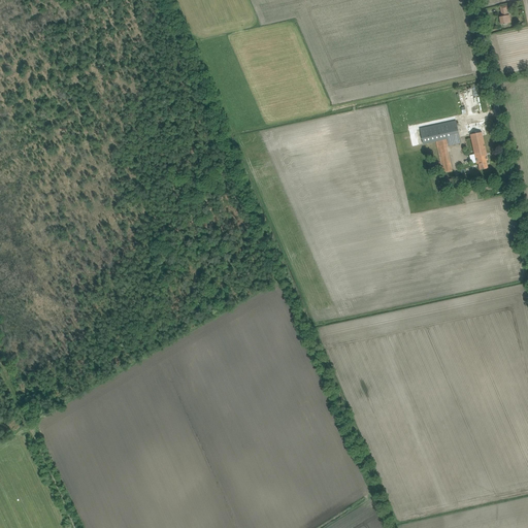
[(509,14),(507,15),(506,10),(508,10),(507,5),(500,7),(502,17),(499,18),(501,25),(512,23),(509,14)]
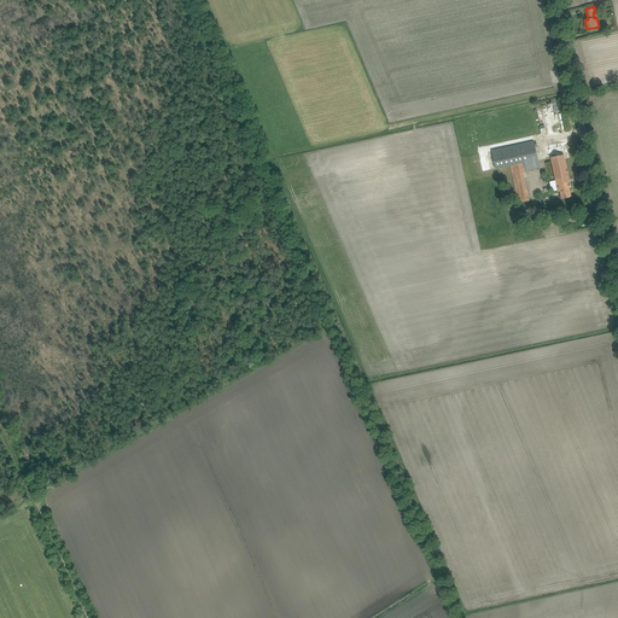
[(534,141),(528,143),(491,151),(495,169),(511,167),(518,203),(530,200),(523,170),(525,170),(525,172),(540,168),(534,141)]
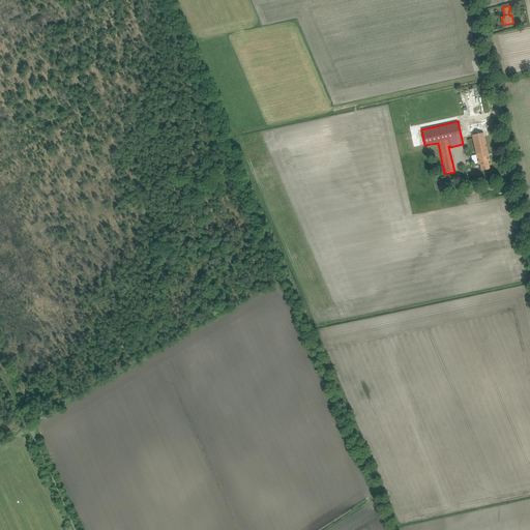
[(483,133),(472,135),(478,165),(480,165),(481,171),(490,169),(488,162),(490,160),(483,133)]
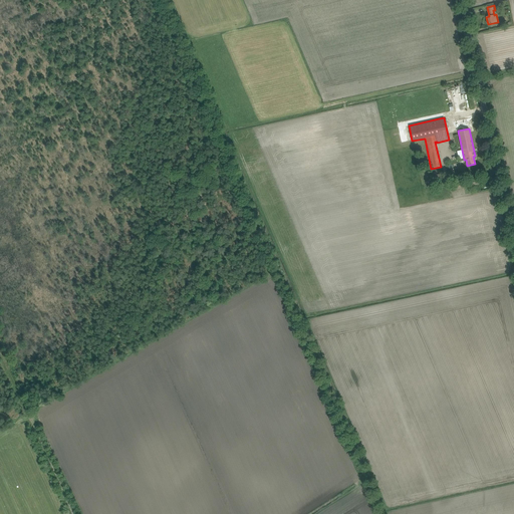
[(436,173),(434,173),(435,176),(436,181),(444,179),(443,174),(437,175),(436,173)]
